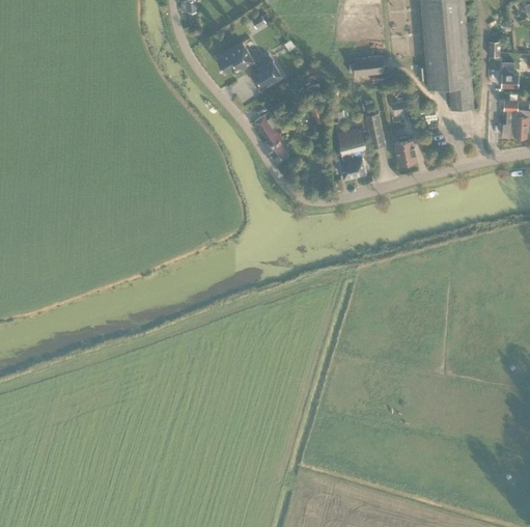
[(188,15),(195,15),(194,2),(194,0),(183,0),(184,2),(187,2),(188,15)]
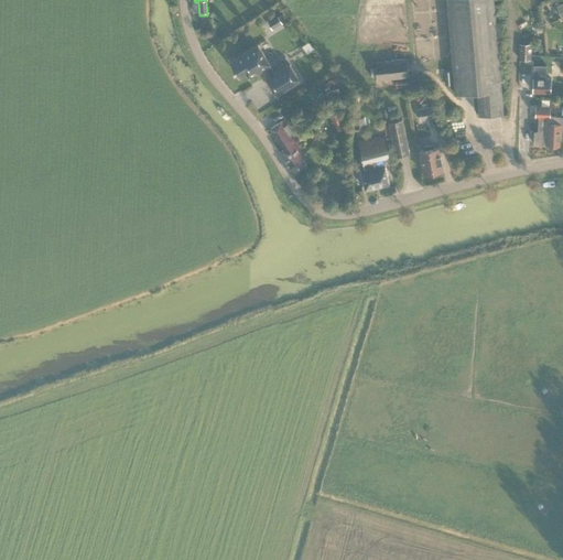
[(445,0),(454,96),(476,94),(478,118),(504,116),(493,0),(445,0)]
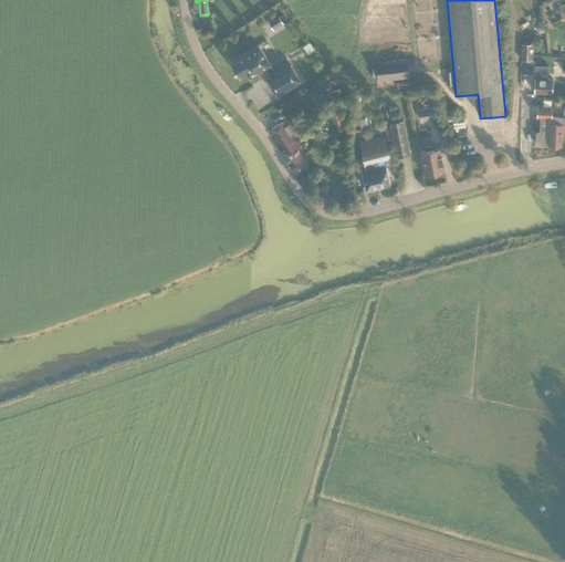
[(283,27),(278,19),(268,24),(272,33),(283,27)]
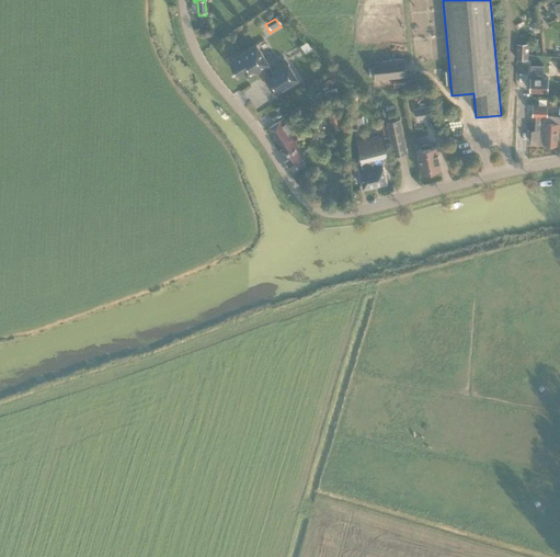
[(255,46),(235,59),(236,60),(229,65),(237,79),(244,75),(247,80),(263,70),(267,78),(264,80),(273,97),(297,82),(287,67),(273,76),(255,46)]
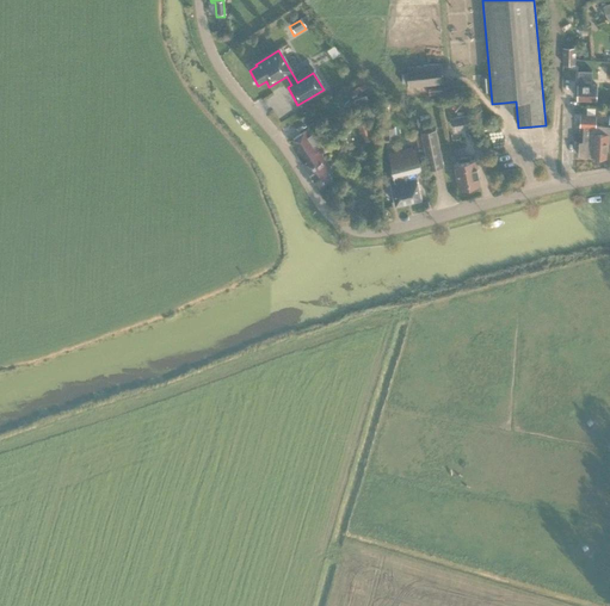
[(562,51),(562,68),(574,68),(574,51),(562,51)]
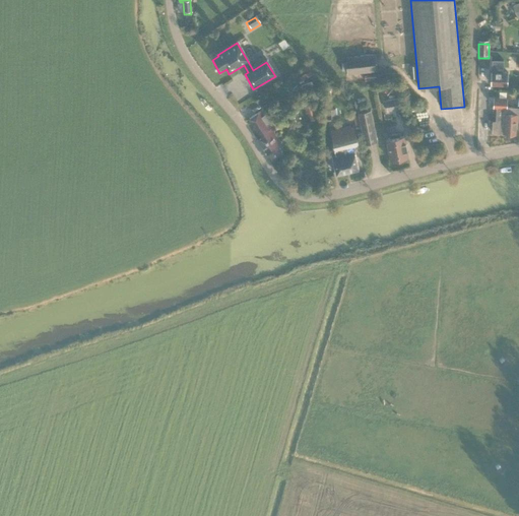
[(374,57),(345,59),(347,76),(376,74),(374,57)]
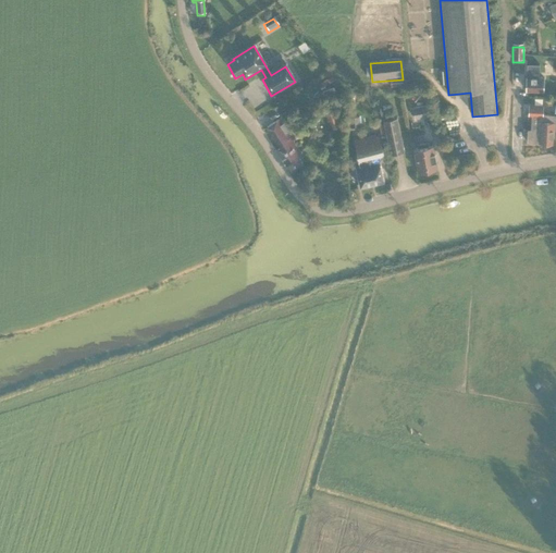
[(539,66),(527,66),(526,93),(543,94),(543,80),(539,80),(539,66)]
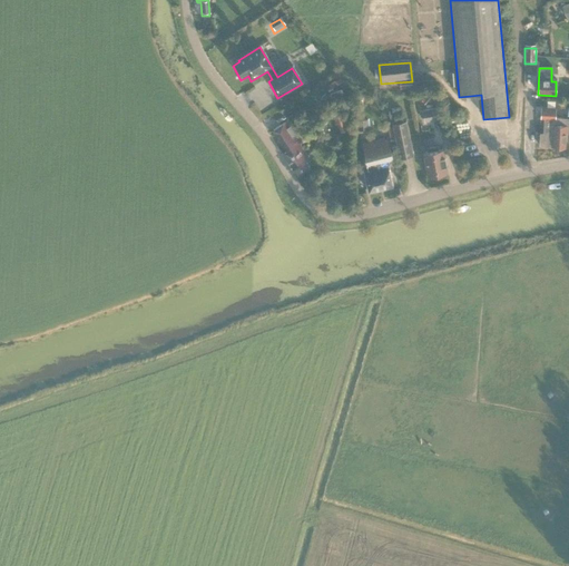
[(306,123),(316,116),(312,109),(302,115),(306,123)]
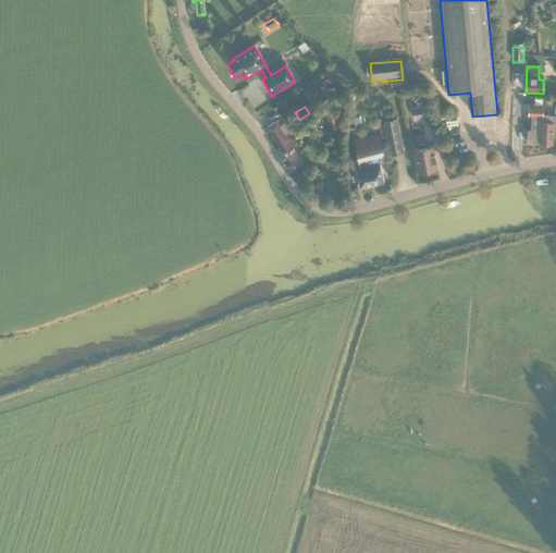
[(555,118),(542,117),(543,107),(529,107),(528,118),(531,118),(531,132),(528,132),(527,145),(553,146),(554,124),(555,124),(555,118)]
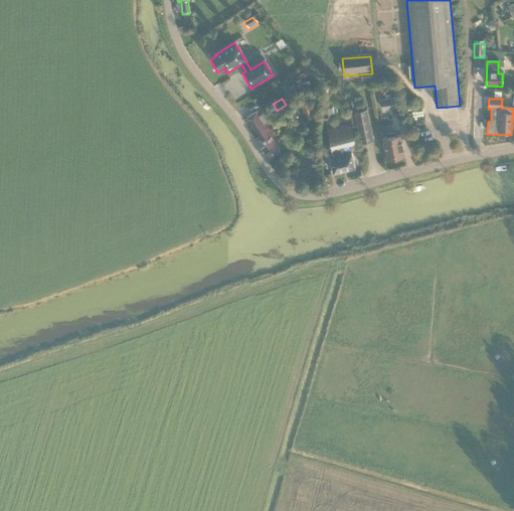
[(381,102),(383,113),(395,111),(393,100),(381,102)]
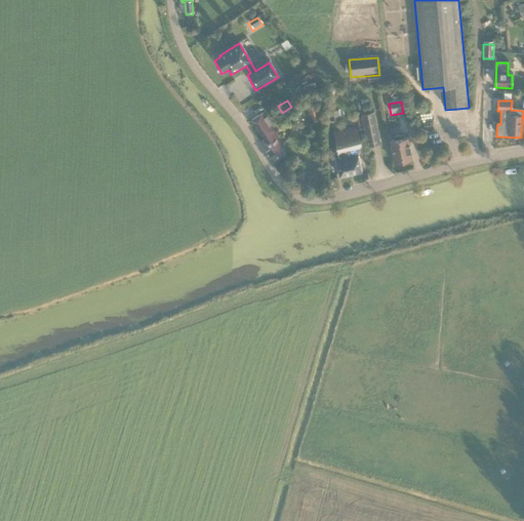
[(310,116),(313,124),(321,120),(315,107),(306,110),(308,117),(310,116)]
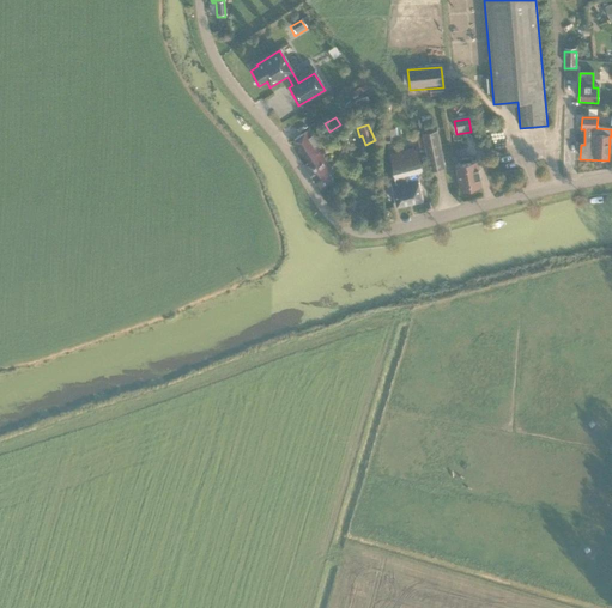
[(385,132),(385,145),(395,145),(395,132),(385,132)]
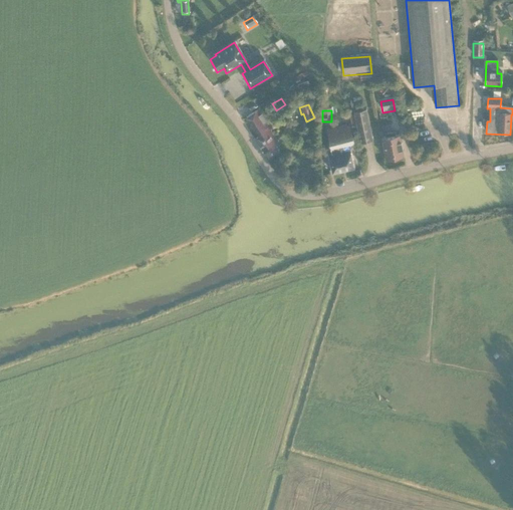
[(360,145),(372,142),(366,110),(353,112),(360,145)]
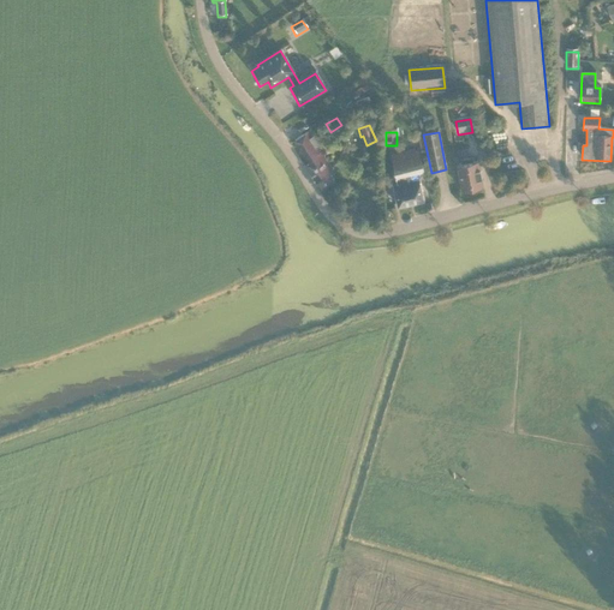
[(333,174),(317,149),(320,147),(314,138),(311,139),(308,135),(294,143),(309,166),(307,167),(321,191),(334,183),(329,177),(333,174)]
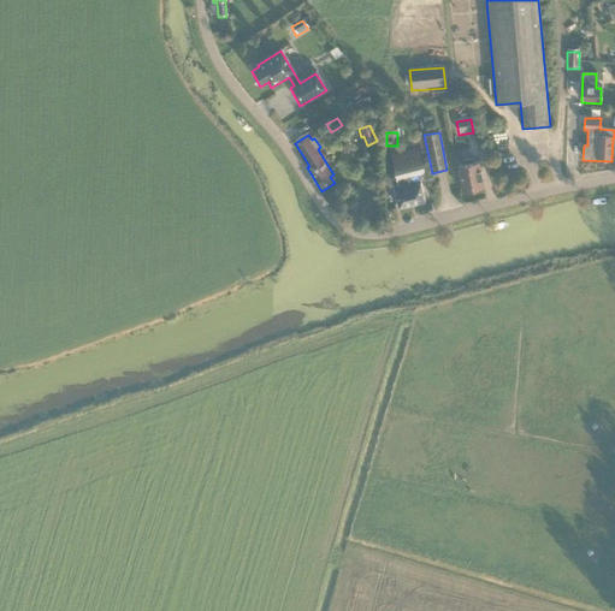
[(425,173),(419,150),(390,158),(397,187),(394,188),(398,209),(426,202),(421,182),(413,184),(412,177),(425,173)]
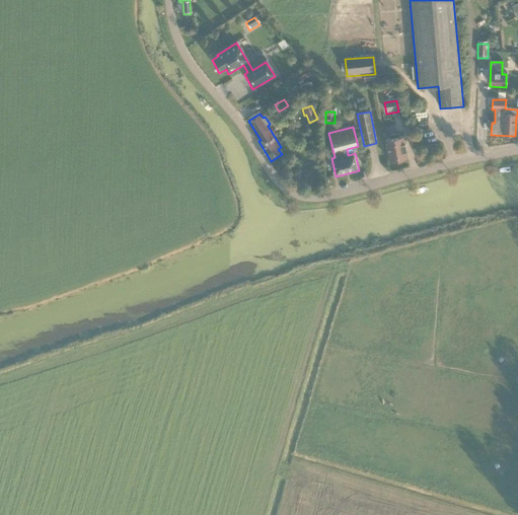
[(389,162),(408,158),(403,138),(398,139),(397,135),(388,137),(389,141),(384,142),(389,162)]
